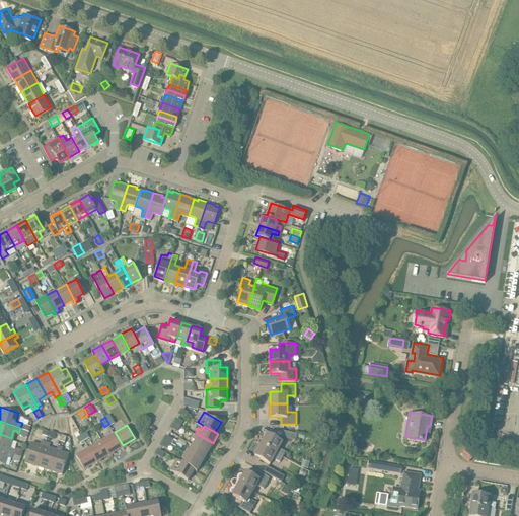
[(296,438),(297,432),(283,428),(282,435),(296,438)]
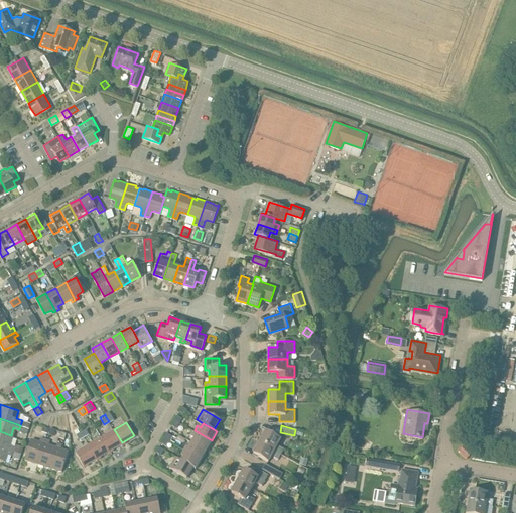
[(49,426),(47,432),(53,434),(55,428),(49,426)]
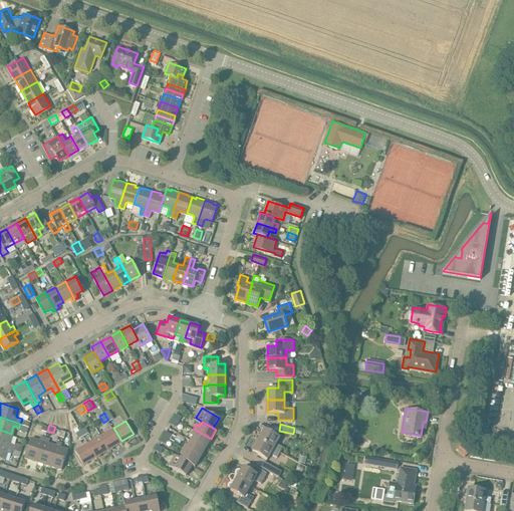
[(108,448),(121,441),(113,428),(100,435),(108,448)]
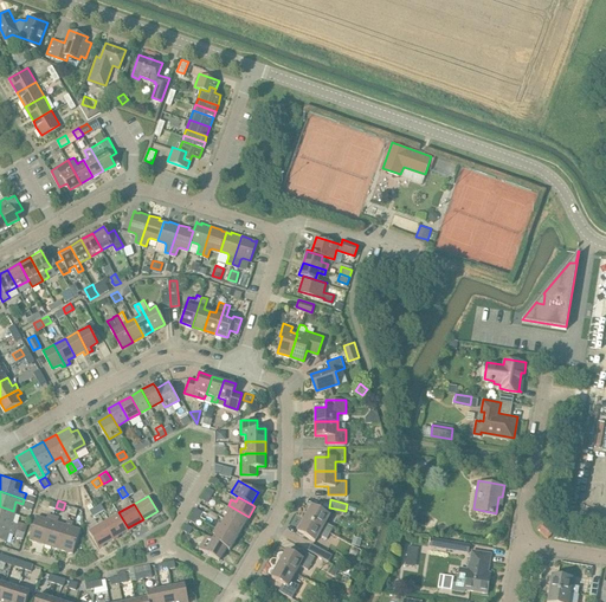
[(329,515),(322,510),(311,504),(304,517),(330,531),(334,525),(326,520),(329,515)]
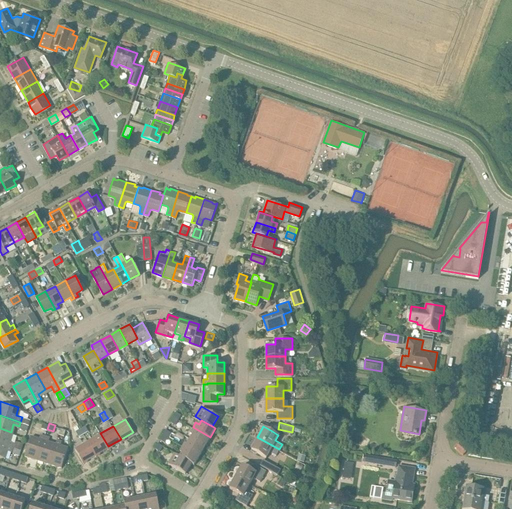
[(210,437),(193,427),(191,431),(193,432),(191,437),(205,445),(210,437)]
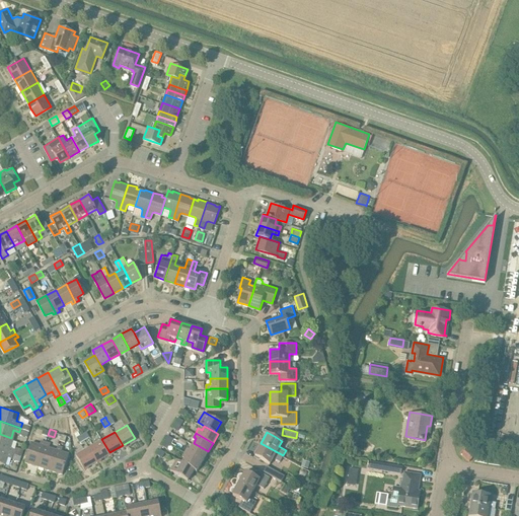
[(0,447),(13,452),(14,447),(8,445),(11,438),(0,434),(0,447)]
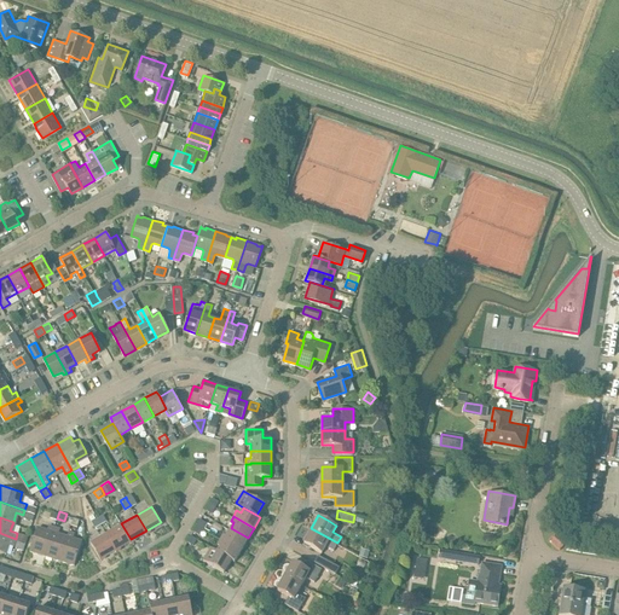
[(36,527),(33,538),(29,549),(45,553),(55,524),(48,522),(46,531),(36,527)]
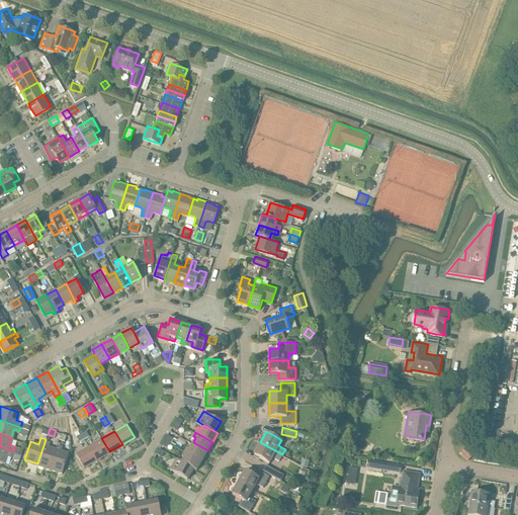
[(97,458),(109,451),(101,438),(89,445),(97,458)]
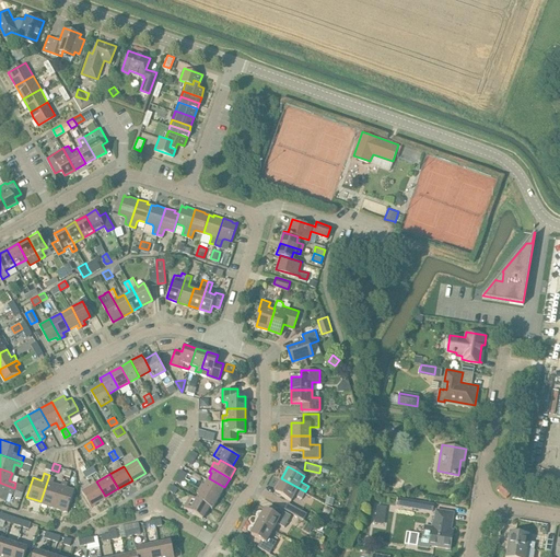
[(49,475),(41,501),(54,506),(60,486),(51,484),(55,476),(49,475)]
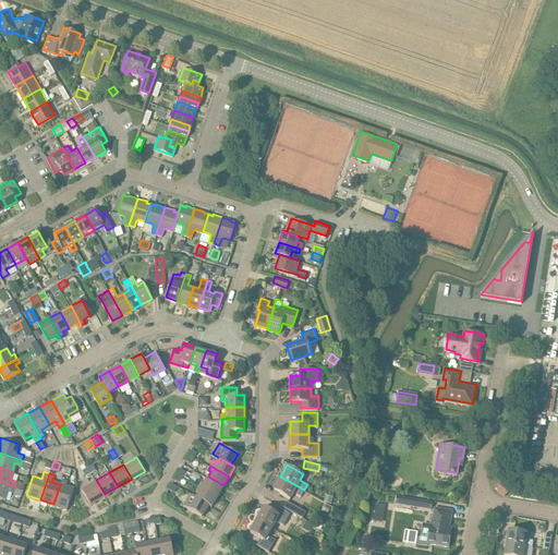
[(60,484),(53,504),(67,508),(73,489),(65,486),(68,479),(62,477),(60,484)]
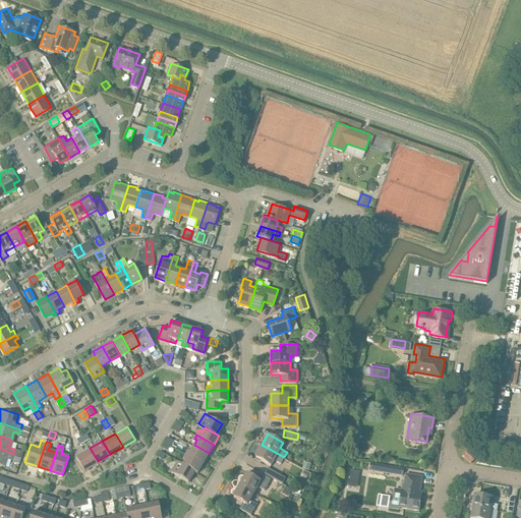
[(209,453),(194,445),(191,450),(188,448),(185,453),(203,462),(209,453)]
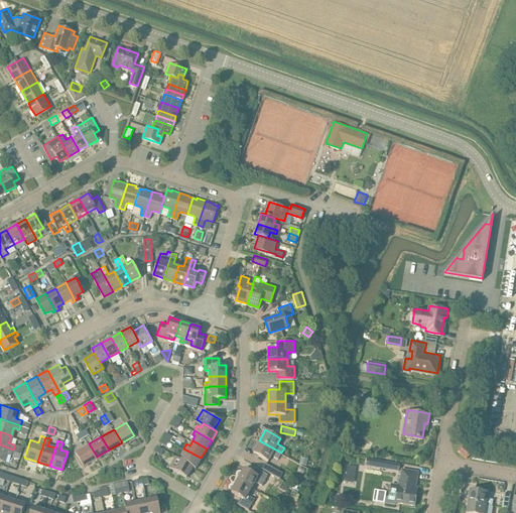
[(253,452),(262,457),(268,460),(271,454),(278,458),(281,453),(259,440),(253,452)]
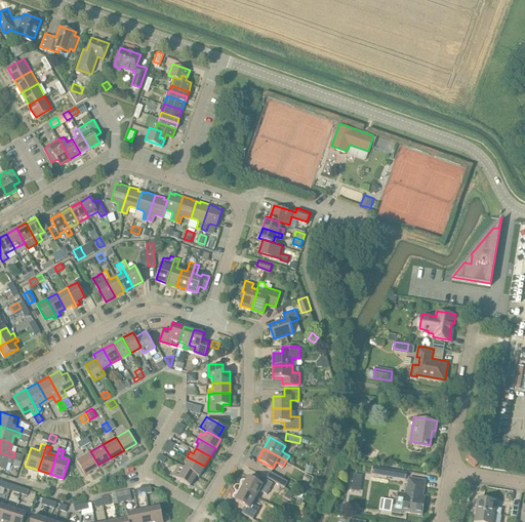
[(85,472),(98,465),(90,451),(77,458),(85,474),(86,473),(85,472)]
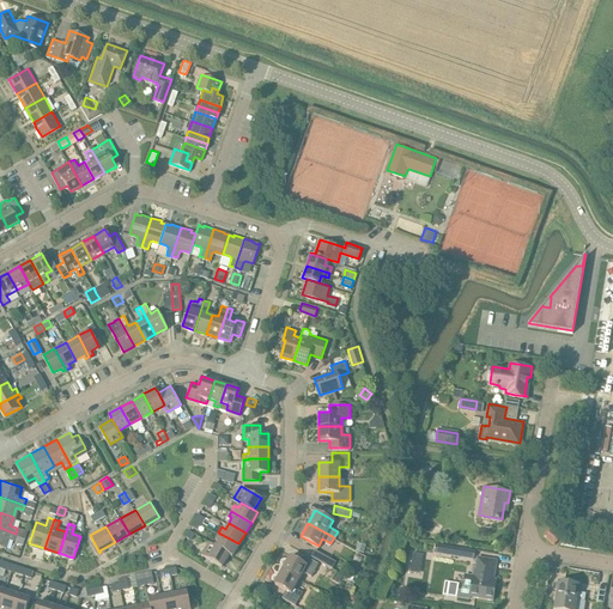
[(16,534),(0,528),(0,544),(6,547),(6,546),(4,546),(6,536),(8,536),(8,537),(13,539),(16,534)]
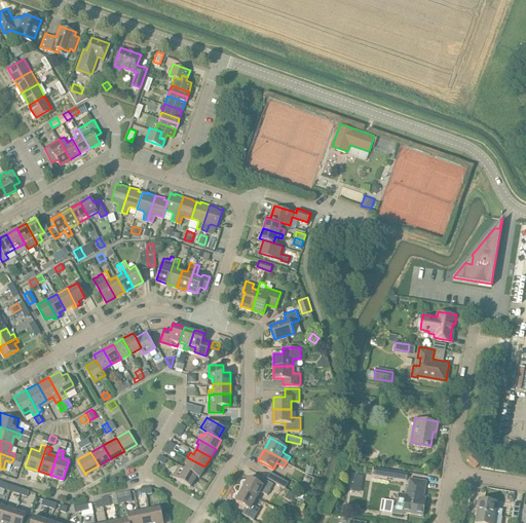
[(204,467),(187,457),(185,460),(188,462),(185,468),(196,475),(199,476),(204,467)]
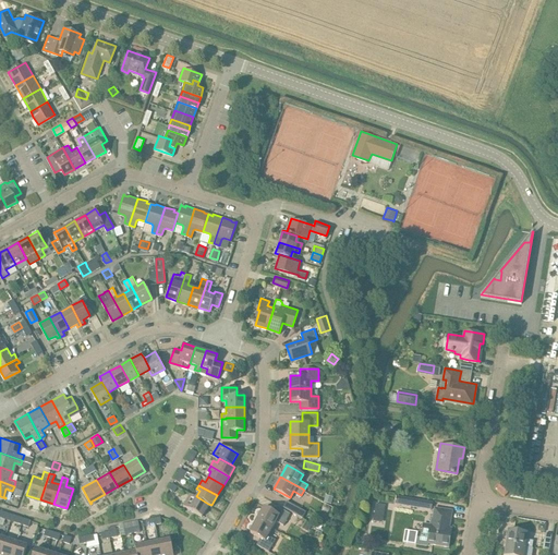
[(202,515),(208,504),(196,496),(190,492),(183,504),(202,515)]
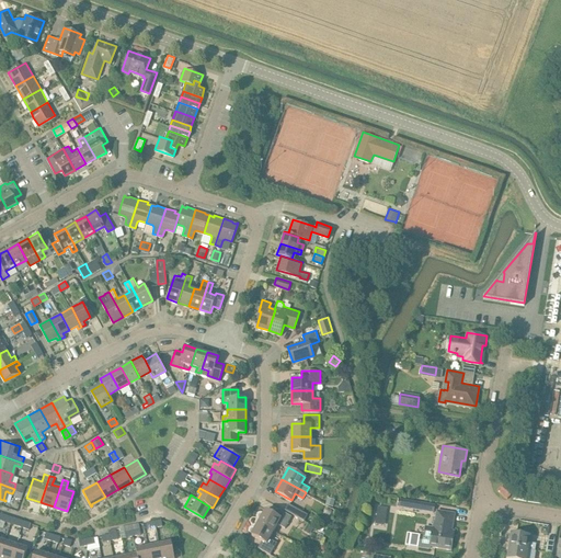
[(335,498),(328,496),(325,503),(333,505),(335,498)]
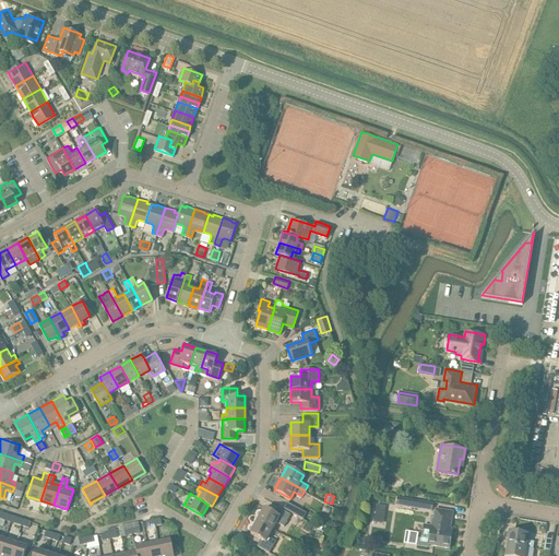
[(396,503),(417,506),(433,509),(435,501),(397,496),(396,503)]
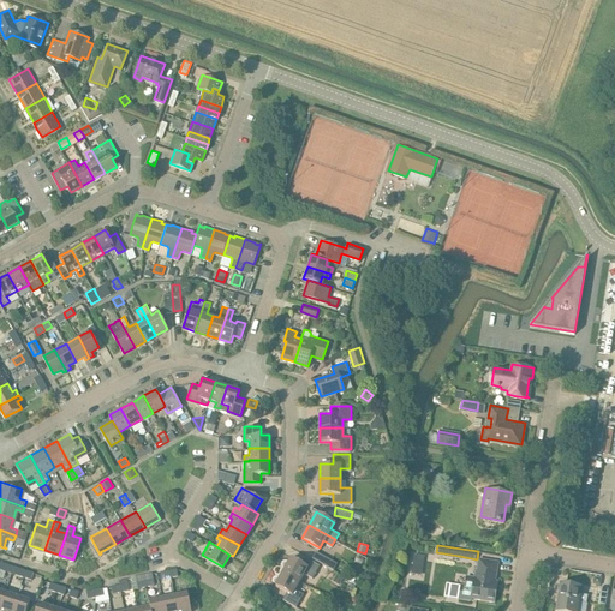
[(332,558),(316,550),(312,556),(328,564),(332,558)]
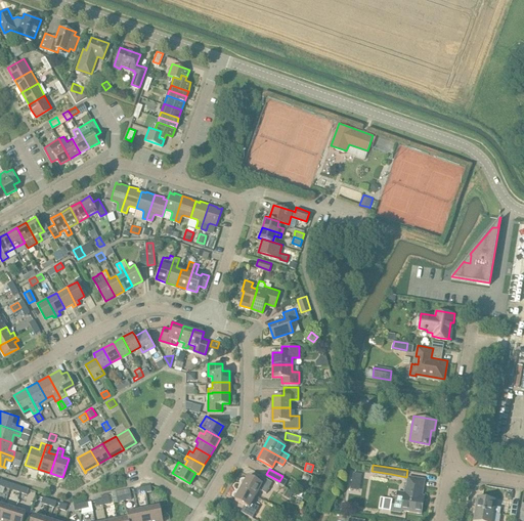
[(303,473),(302,475),(303,478),(305,480),(309,479),(310,476),(309,473),(306,472),(303,473)]
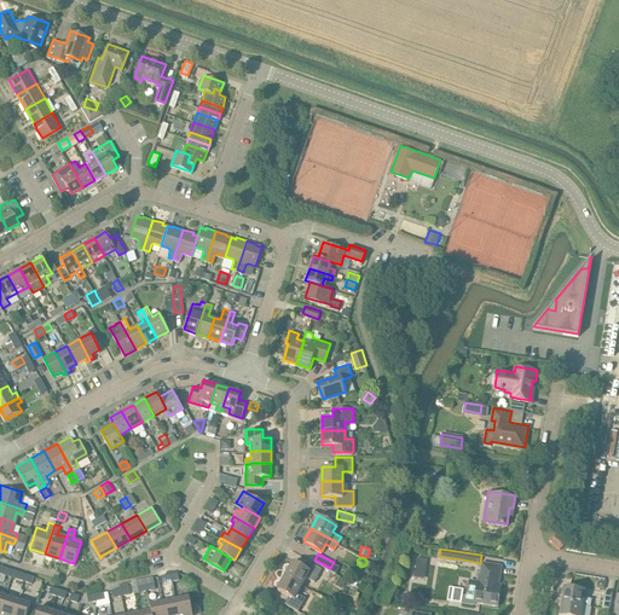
[(285,574),(302,584),(306,576),(314,580),(322,567),(308,560),(305,567),(293,561),(285,574)]
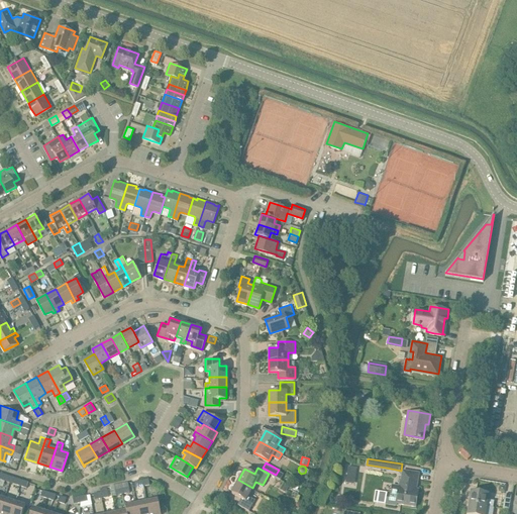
[(386,500),(405,503),(415,505),(417,492),(415,492),(419,472),(403,469),(401,478),(399,478),(398,484),(392,483),(391,490),(387,490),(386,500)]
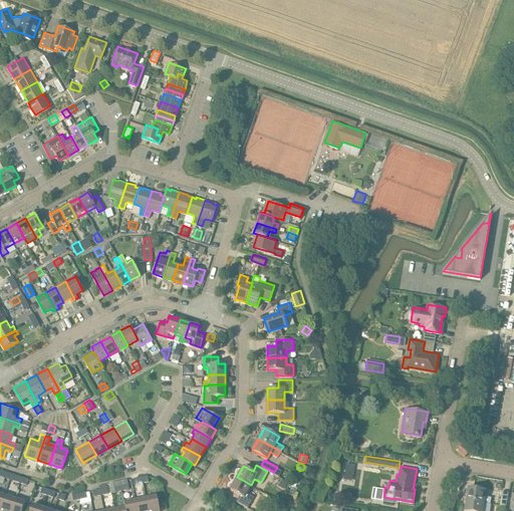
[(251,485),(237,477),(231,488),(240,494),(236,500),(248,506),(254,496),(247,492),(251,485)]
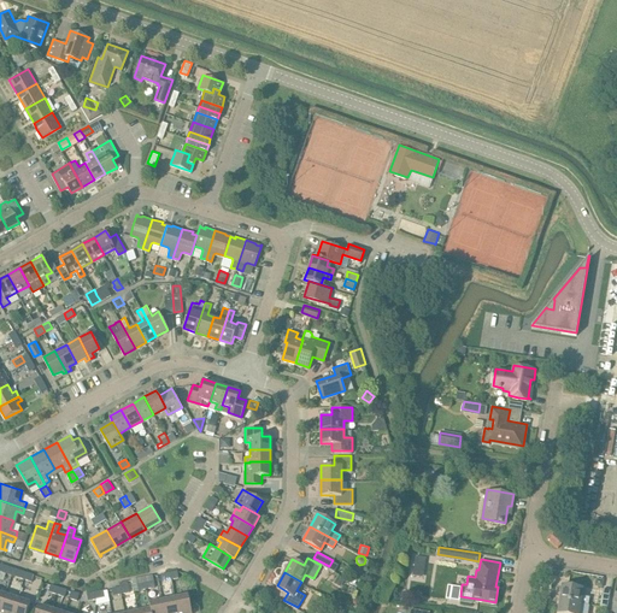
[(345,577),(338,573),(334,582),(340,585),(345,577)]
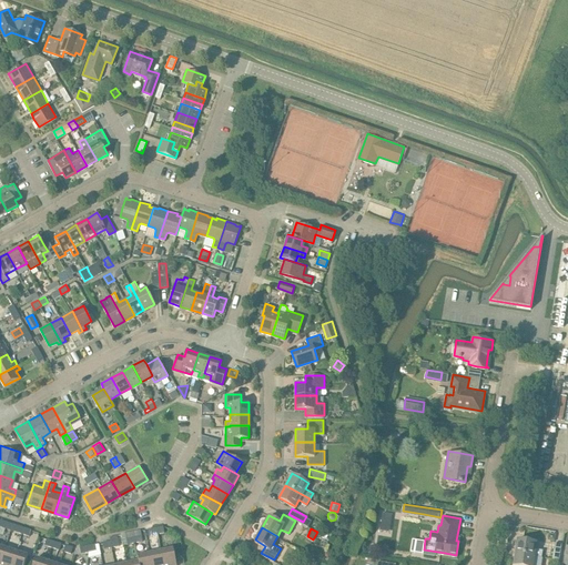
[(537,542),(537,541),(536,541),(529,540),(517,538),(515,551),(536,554),(541,555),(543,548),(536,547),(537,542)]
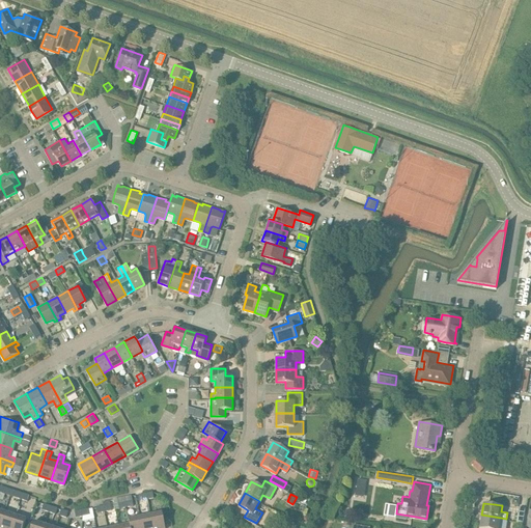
[(526,506),(520,505),(516,521),(524,522),(526,506)]
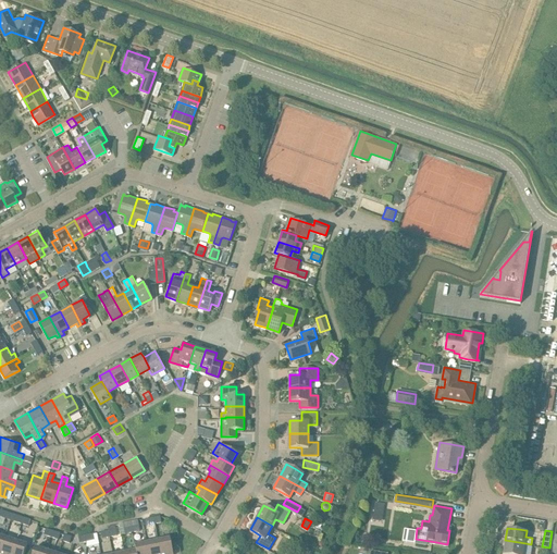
[(11,553),(16,539),(4,536),(0,550),(0,552),(4,553),(11,553)]
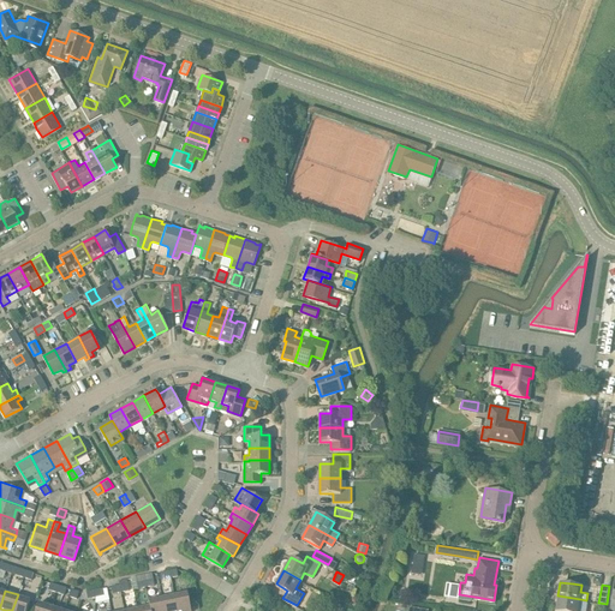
[(187,591),(174,593),(178,610),(187,610),(191,610),(187,591)]
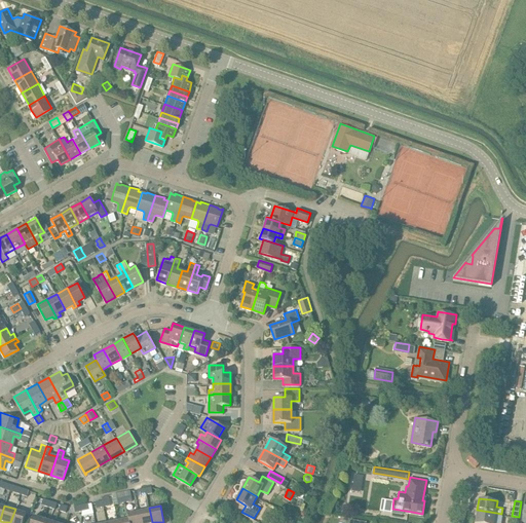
[(152,522),(149,508),(139,510),(141,522),(152,522)]
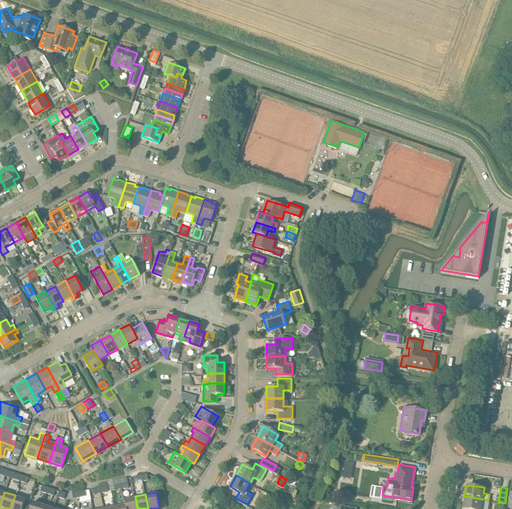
[(15,495),(10,508),(21,508),(25,498),(15,495)]
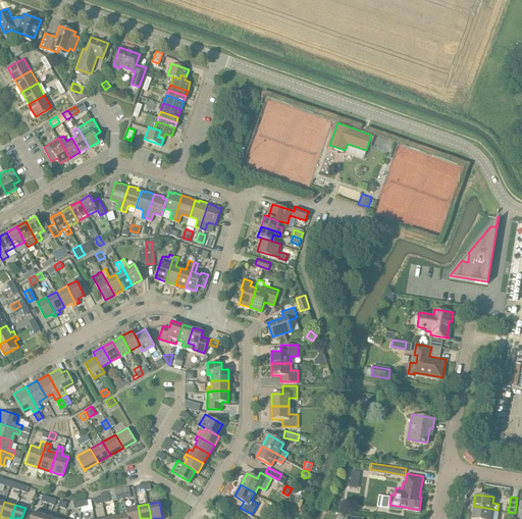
[(127,518),(140,518),(138,506),(126,509),(127,514),(127,518)]
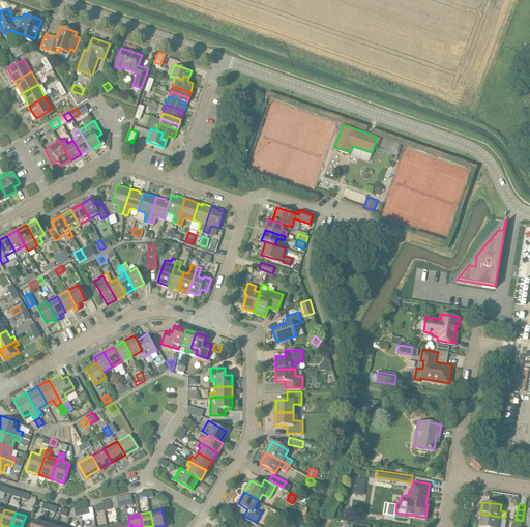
[(480,514),(478,526),(484,526),(497,526),(500,517),(480,514)]
